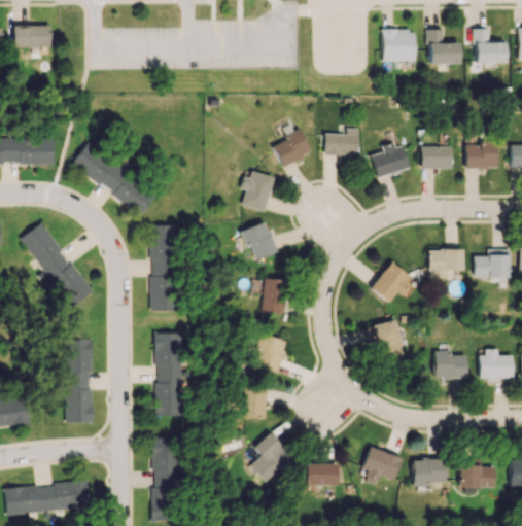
[(14,47),(51,46),(51,26),(14,26),(14,47)]
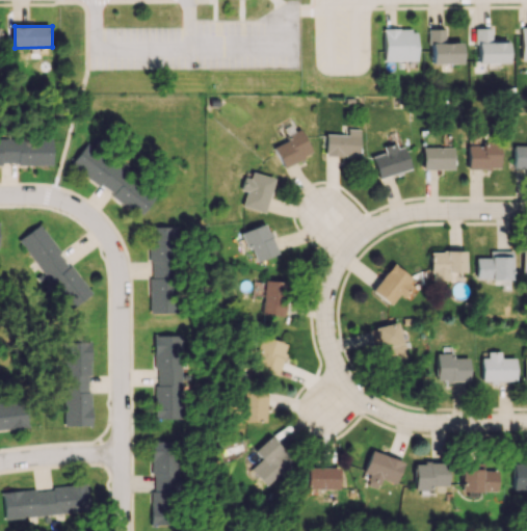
[(448,29),(432,30),(433,64),(465,64),(465,44),(449,44),(448,29)]
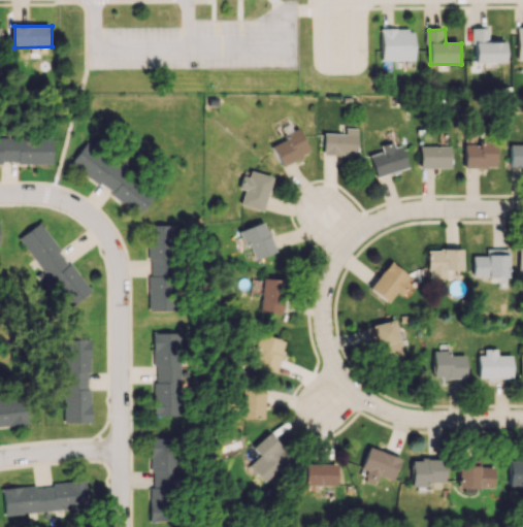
[(491,29),(476,29),(477,63),(508,63),(508,40),(491,41),(491,29)]
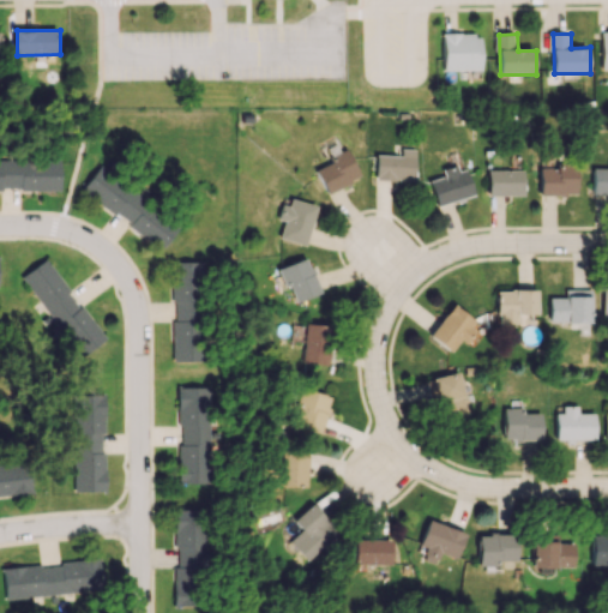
[(485,71),(485,35),(446,35),(446,71),(485,71)]
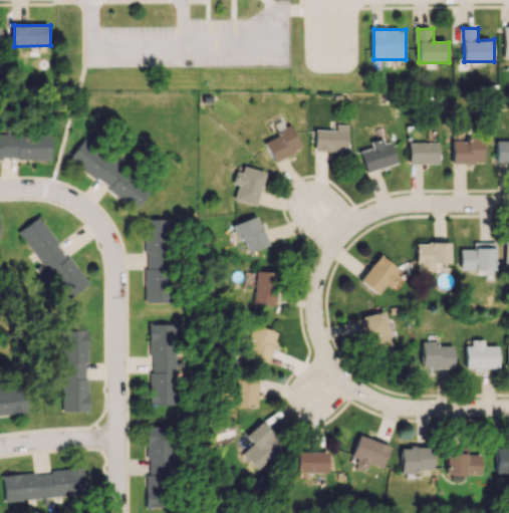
[(305,149),(294,124),(279,132),(281,137),(267,143),(276,163),(305,149)]
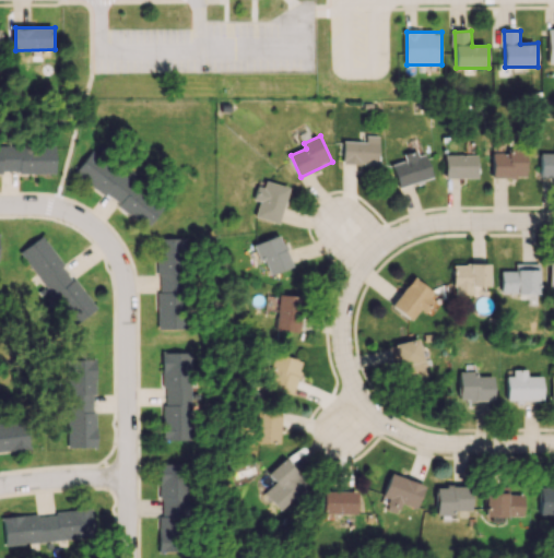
[(345,165),(381,165),(382,137),(369,137),(369,142),(346,142),(345,165)]
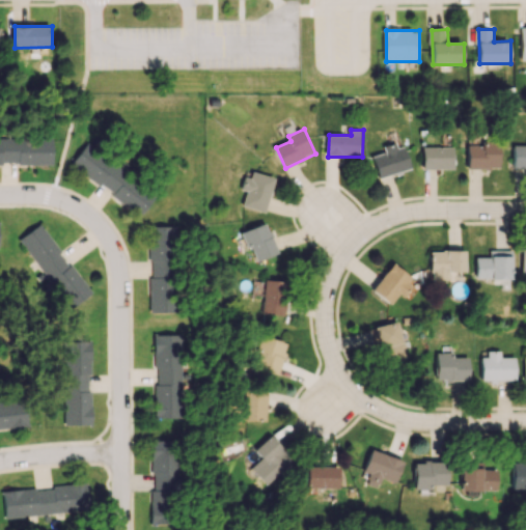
[(0,138),(0,165),(56,165),(55,138),(0,138)]
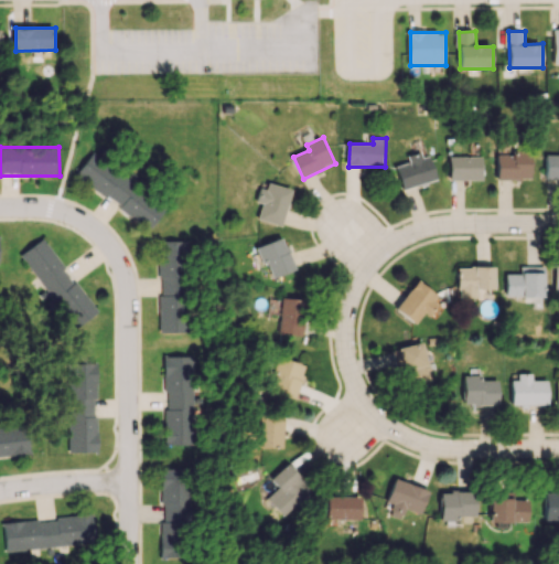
[(500,156),(501,181),(536,180),(535,151),(516,151),(516,156),(500,156)]
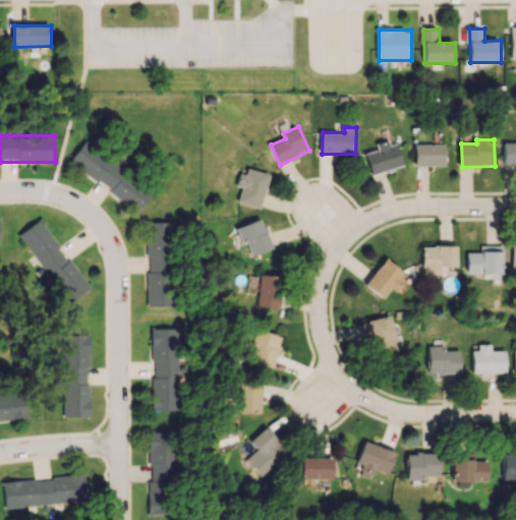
[(367,154),(374,175),(406,166),(399,145),(393,147),(391,140),(379,145),(381,151),(367,154)]
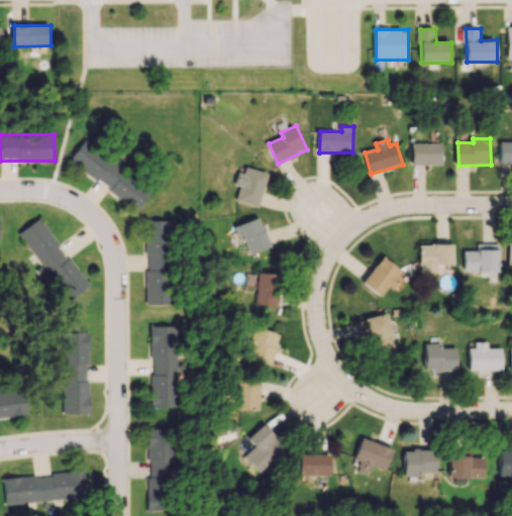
[(141,210),(156,189),(86,141),(72,163),(141,210)]
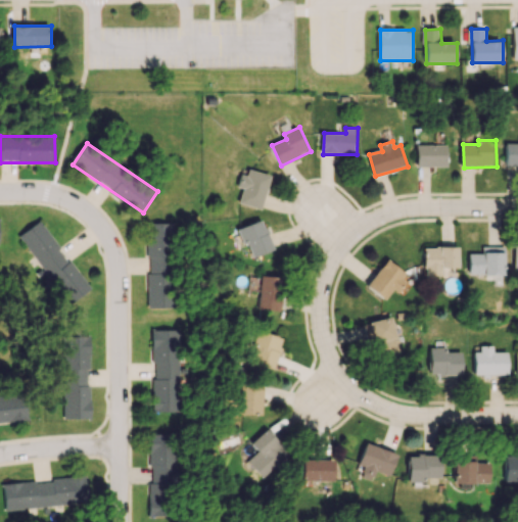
[(517,144),(509,144),(509,167),(517,167),(517,144)]
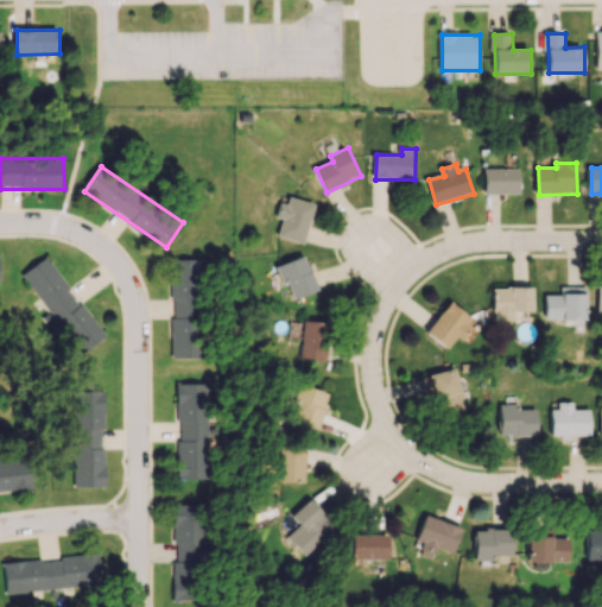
[(487,194),(524,195),(524,170),(487,169),(487,194)]
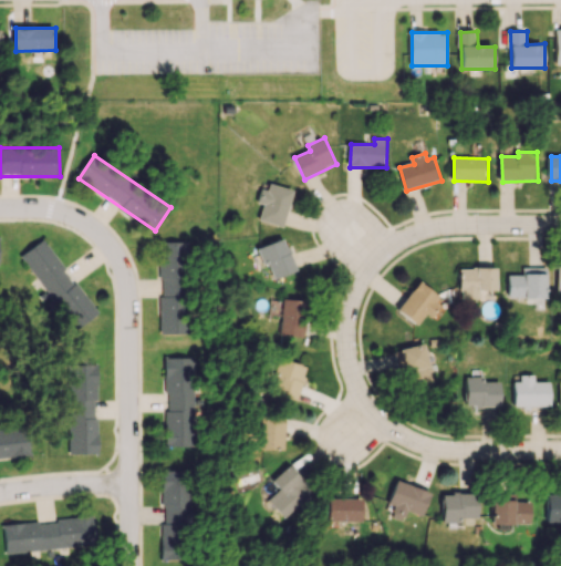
[(284,227),(295,191),(272,184),(270,191),(263,189),(260,204),(266,205),(261,220),(284,227)]
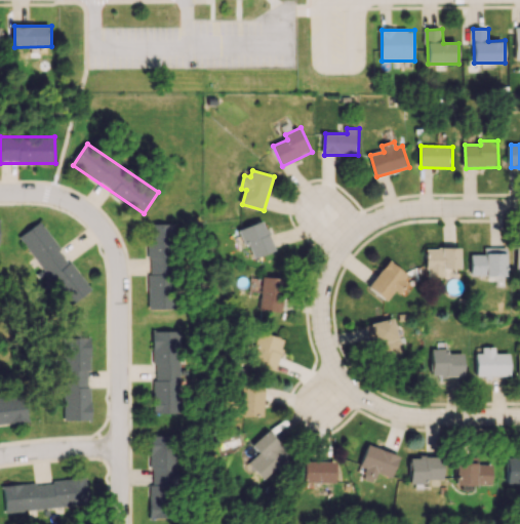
[(278,251),(267,220),(241,230),(246,247),(251,245),(256,259),(278,251)]
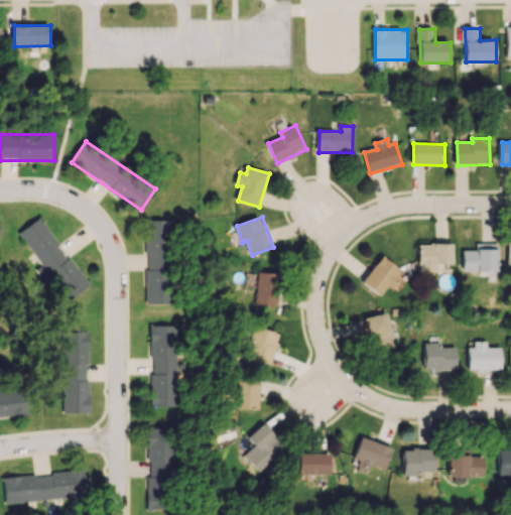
[(71,300),(92,286),(42,218),(22,232),(71,300)]
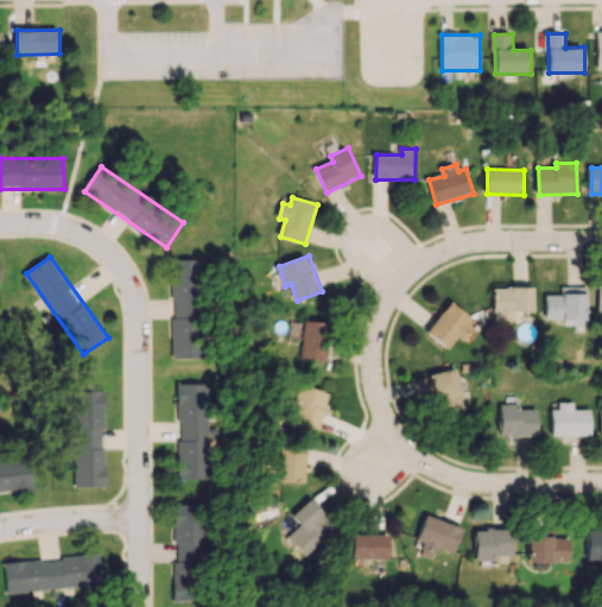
[(173,359),(203,359),(203,260),(173,260),(173,302),(178,302),(178,320),(173,320),(173,359)]
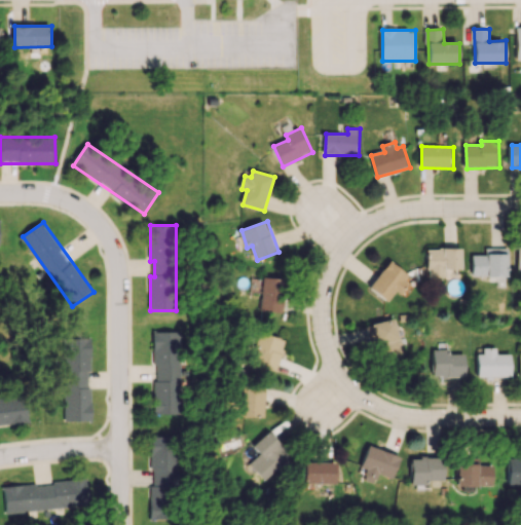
[(462,248),(462,270),(430,270),(430,248),(462,248)]
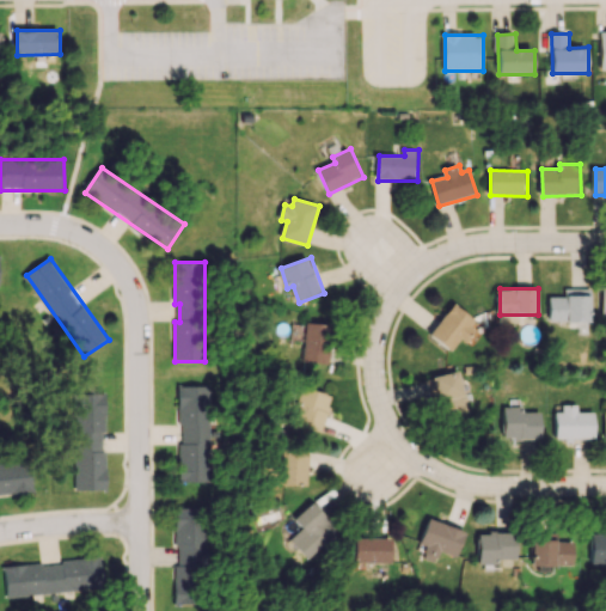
[(592,294),(592,328),(549,328),(549,294),(592,294)]
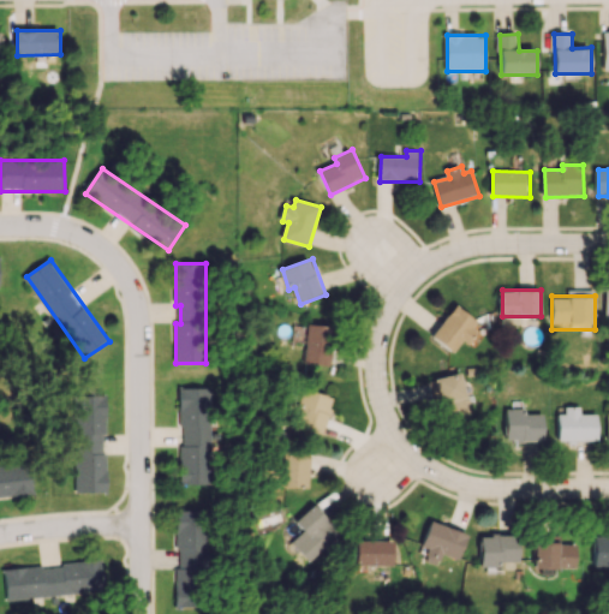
[(458,305),(479,321),(455,352),(434,337),(458,305)]
